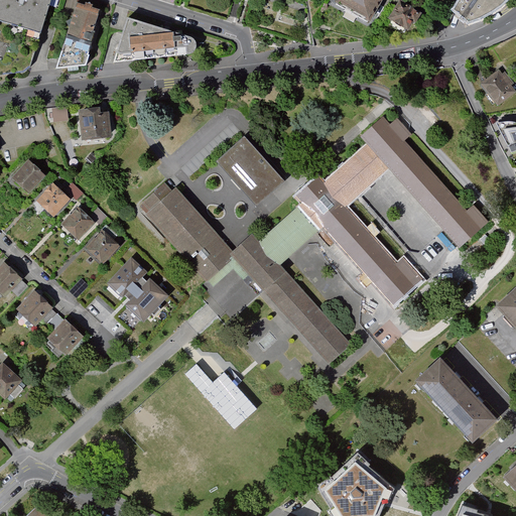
[(48,0),(5,0),(0,16),(0,79),(7,78),(25,77),(48,0)]
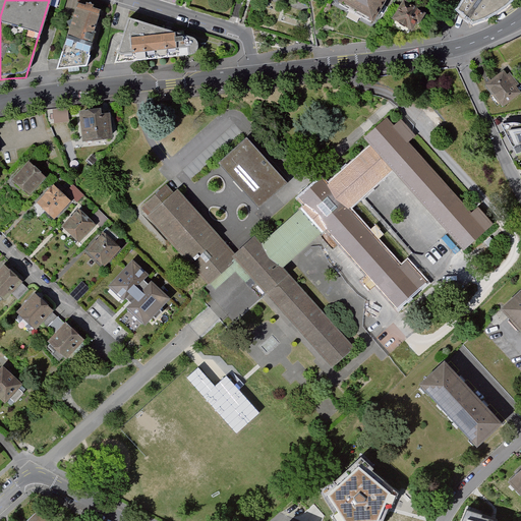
[(341,0),(339,3),(375,23),(389,0),(341,0)]
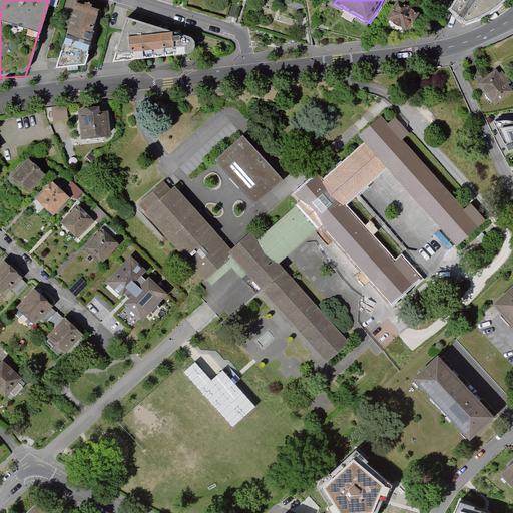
[(507,0),(460,0),(455,11),(469,23),(484,18),(495,11),(503,5),(507,0)]
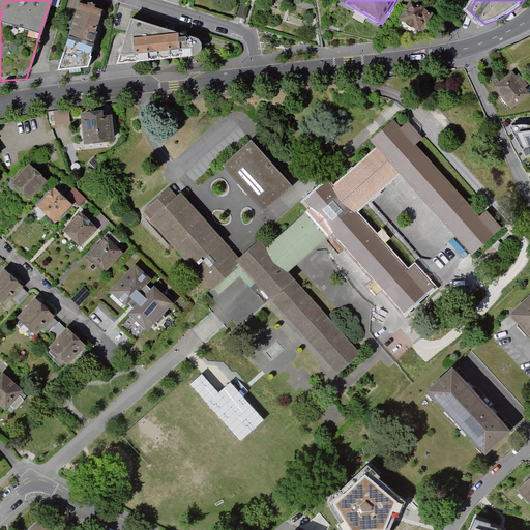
[(80,4),(57,74),(89,69),(97,34),(95,34),(102,11),(94,9),(95,6),(94,6),(92,3),(90,4),(88,4),(87,6),(80,4)]
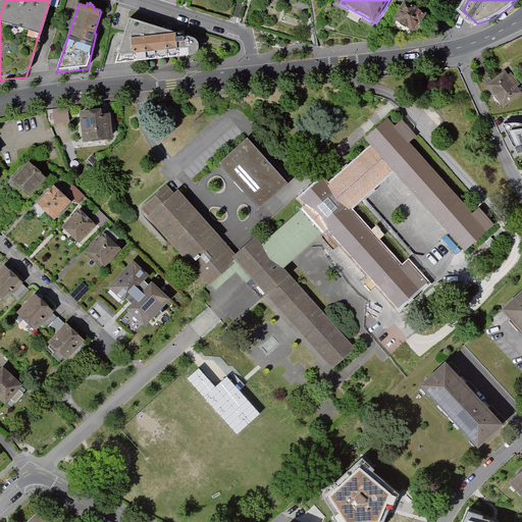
[(406,3),(394,22),(413,35),(419,25),(421,28),(427,17),(425,15),(406,3)]
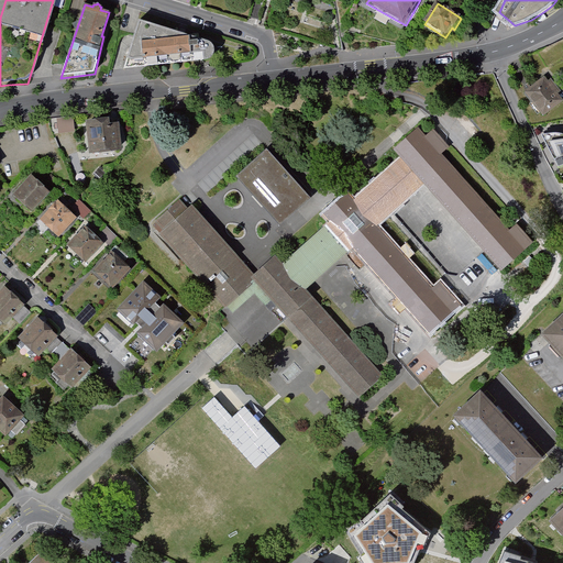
[(208,43),(136,21),(121,70),(205,62),(209,61),(211,57),(213,54),(212,48),(211,46),(208,43)]
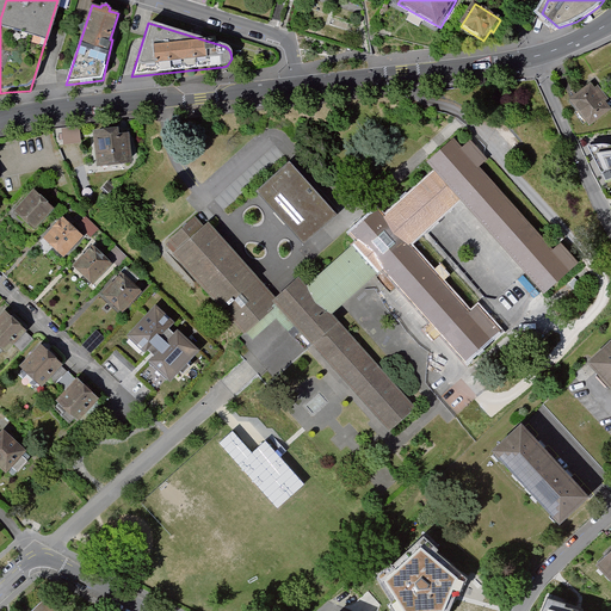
[(594,88),(590,81),(567,99),(587,125),(610,109),(605,102),(608,99),(598,86),(594,88)]
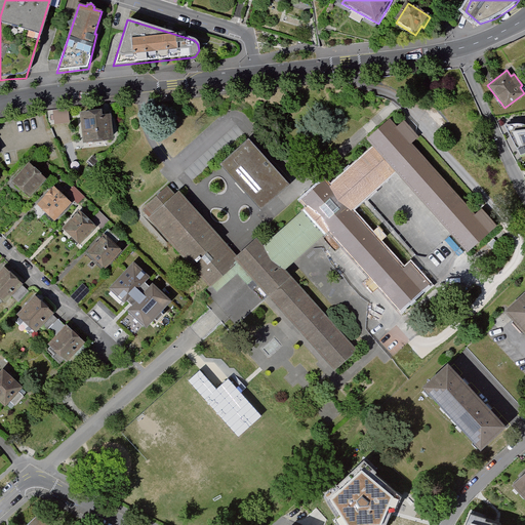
[(69,109),(53,109),(53,122),(69,122),(69,109)]
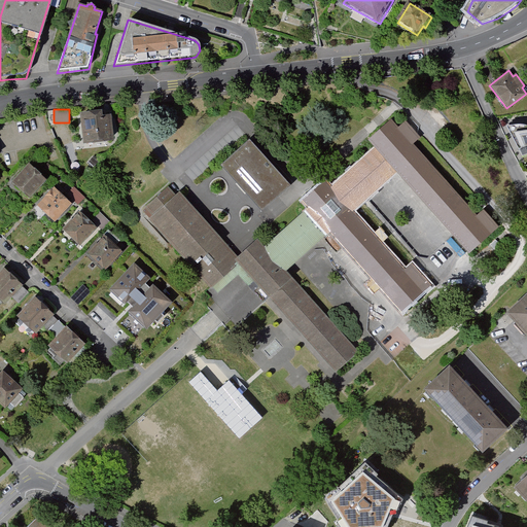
[(110,116),(100,116),(100,112),(78,114),(81,145),(112,142),(110,116)]
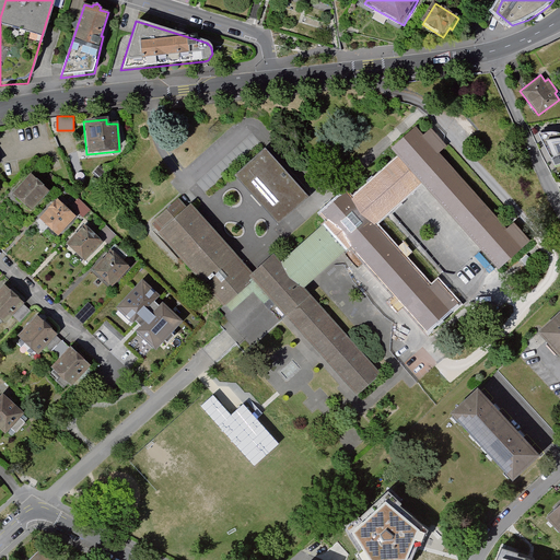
[(419,130),(394,151),(502,272),(526,252),(534,244),(517,224),(509,231),(442,155),(450,149),(433,130),(426,137),(419,130)]
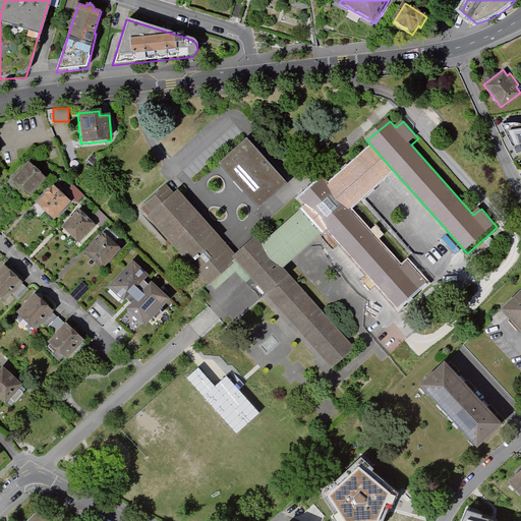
[(520,152),(520,123),(519,124),(514,122),(505,124),(501,124),(516,154),(520,152)]
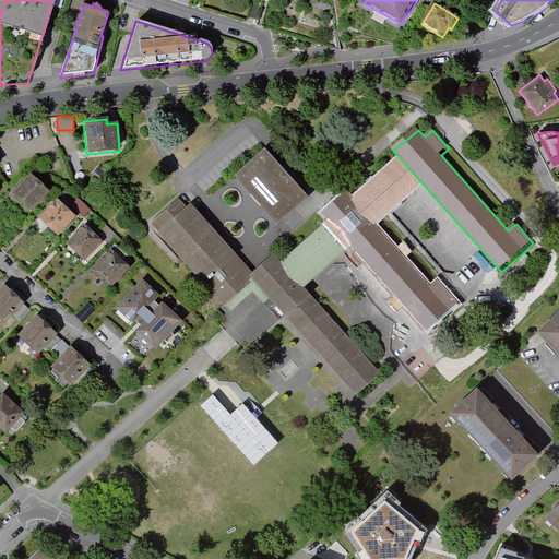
[(277,223),(308,194),(265,146),(235,175),(277,223)]
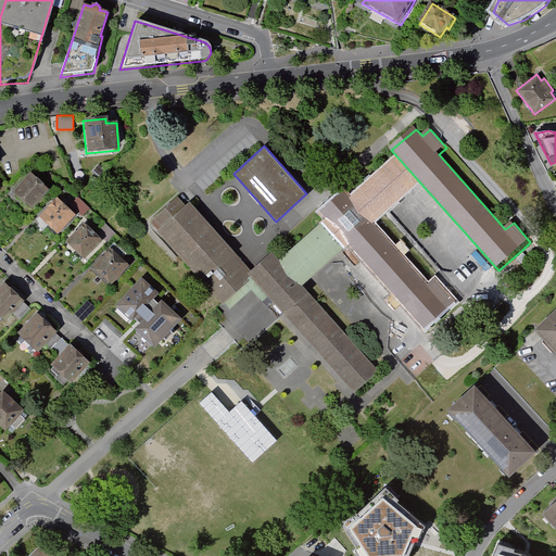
[(16,192),(33,207),(52,187),(36,172),(16,192)]
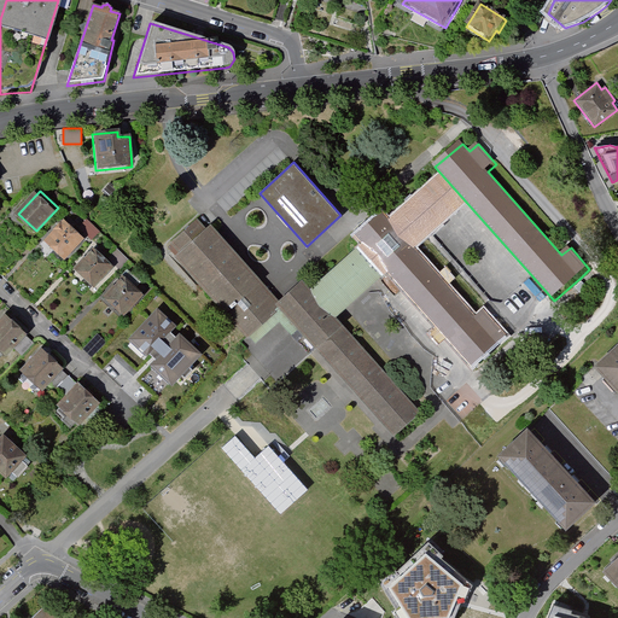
[(382,214),(355,237),(473,371),(501,348),(509,339),(485,313),(477,320),(382,214)]
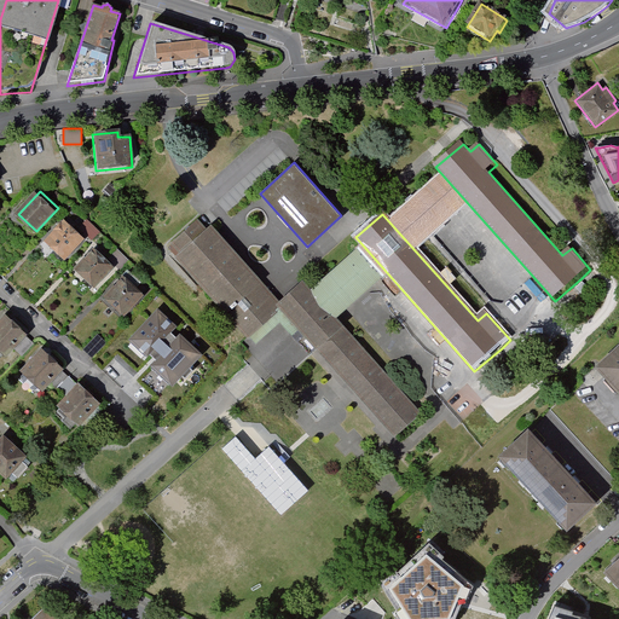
[(48,241),(67,258),(87,235),(70,218),(48,241)]
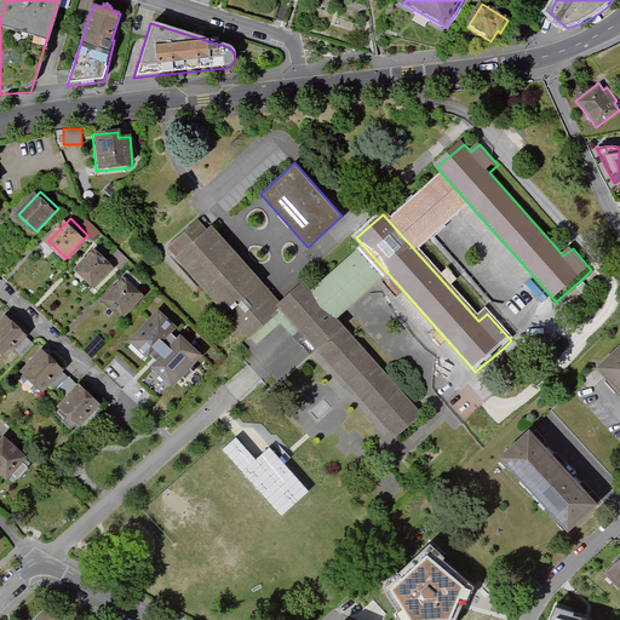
[(283,302),(217,224),(211,229),(205,222),(177,245),(184,253),(178,257),(248,339),(285,308),(395,434),(422,412),(308,281),(283,302)]
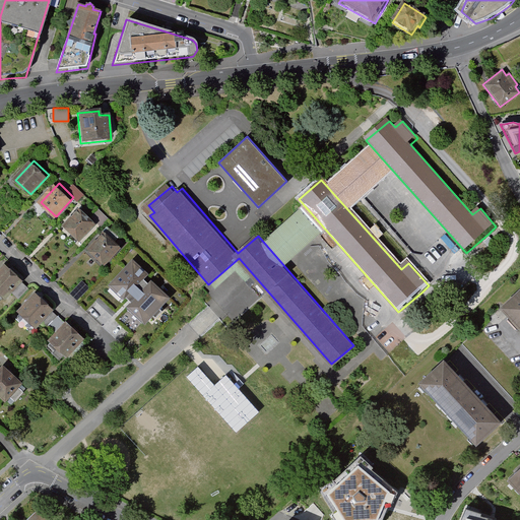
[(64,225),(79,239),(98,220),(82,206),(64,225)]
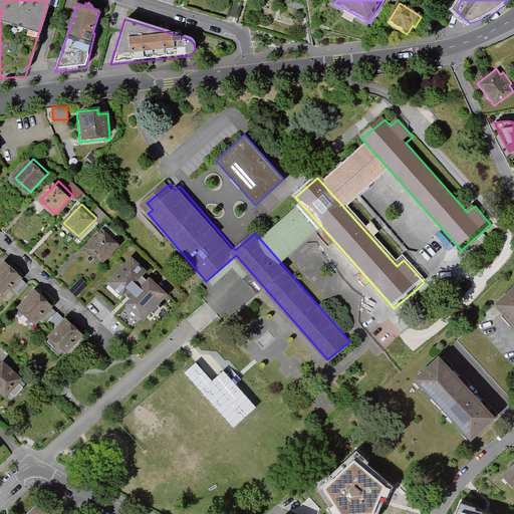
[(89,246),(103,260),(121,241),(106,227),(89,246)]
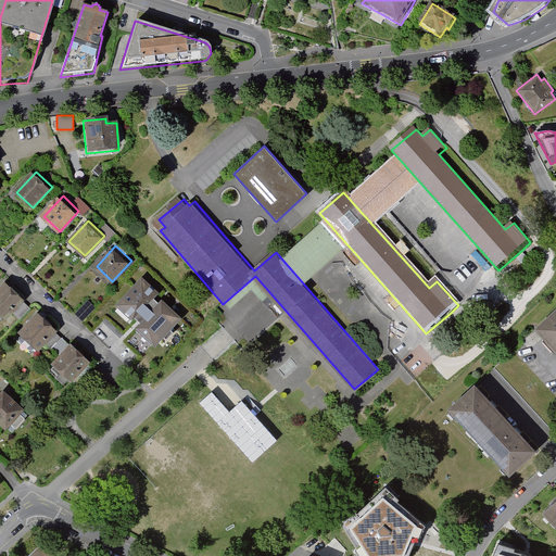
[(136,329),(154,346),(180,318),(162,302),(159,306),(151,300),(156,294),(140,279),(116,305),(131,319),(135,316),(141,323),(136,329)]
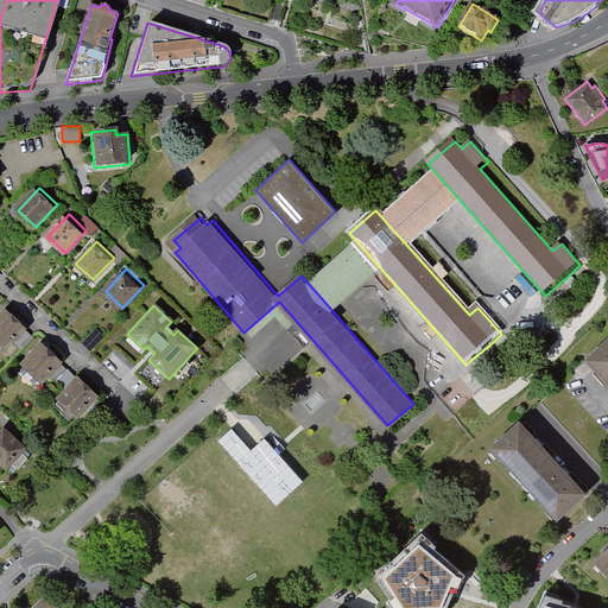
[(0,320),(0,341),(7,348),(29,325),(11,309),(0,320)]
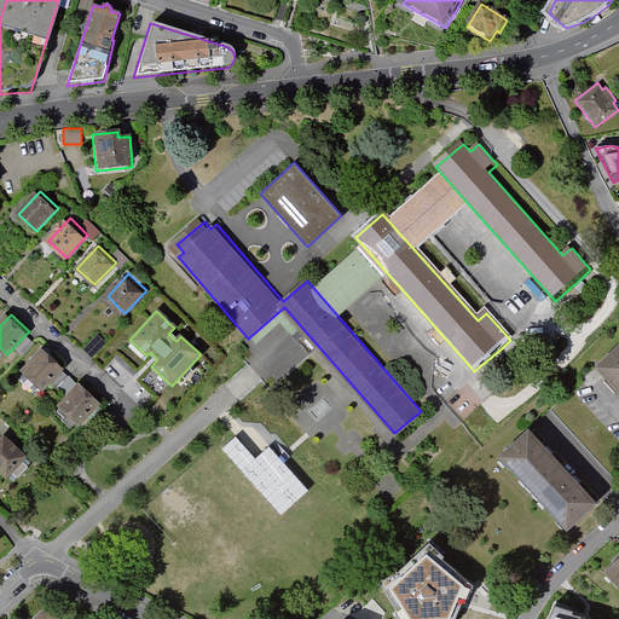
[(28,371),(46,387),(68,365),(50,348),(28,371)]
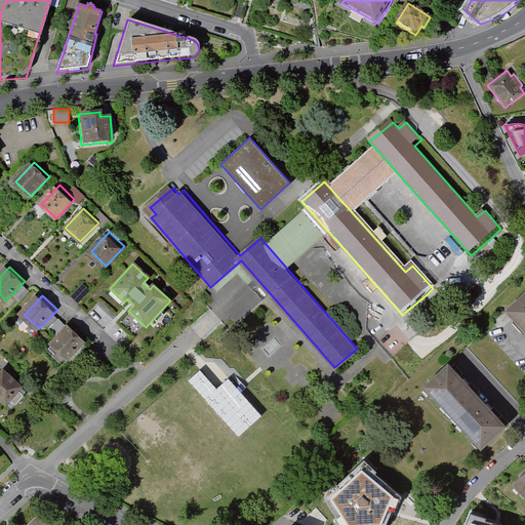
[(524,296),(509,313),(524,330),(524,296)]
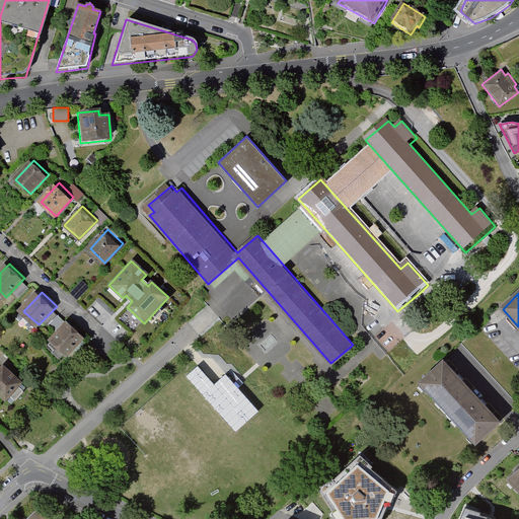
[(52,339),(66,353),(84,334),(69,319),(52,339)]
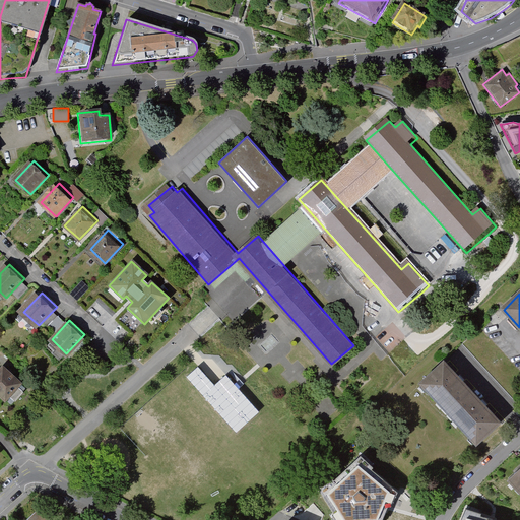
[(501,423),(445,363),(421,384),(478,444),(501,423)]
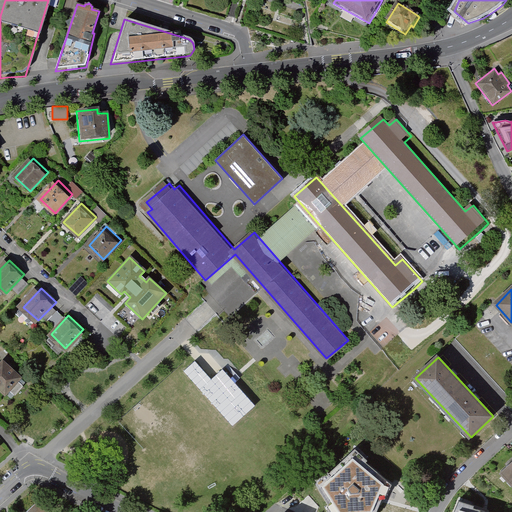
[(27,378),(6,360),(0,366),(0,388),(10,397),(27,378)]
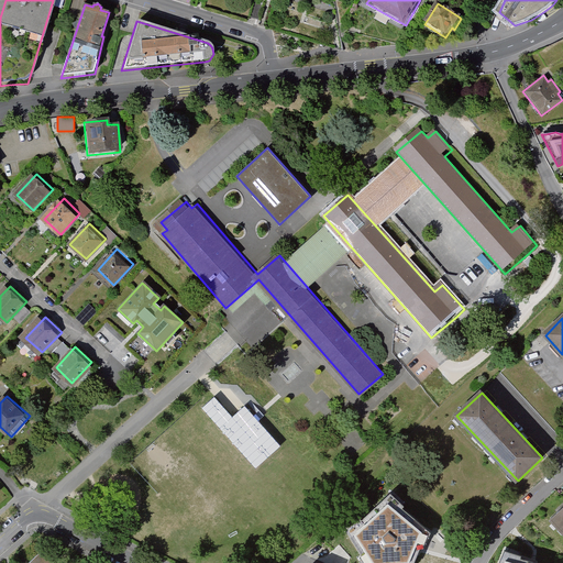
[(256,467),(280,446),(245,407),(233,418),(214,397),(202,408),(256,467)]
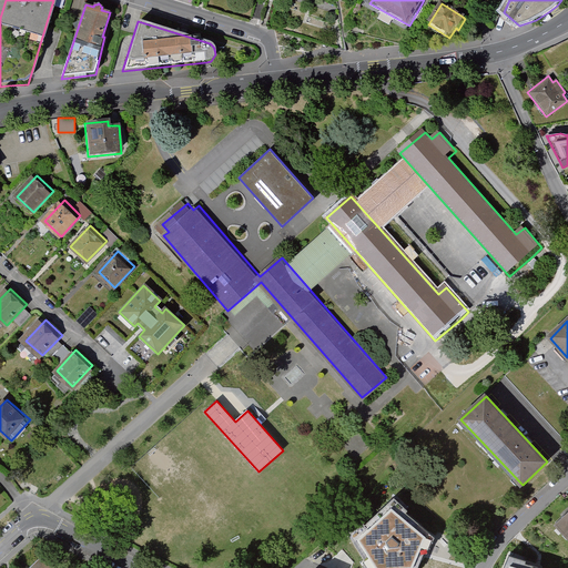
[(406,514),(407,511),(395,498),(351,536),(364,561),(362,563),(365,567),(417,567),(434,538),(406,514)]
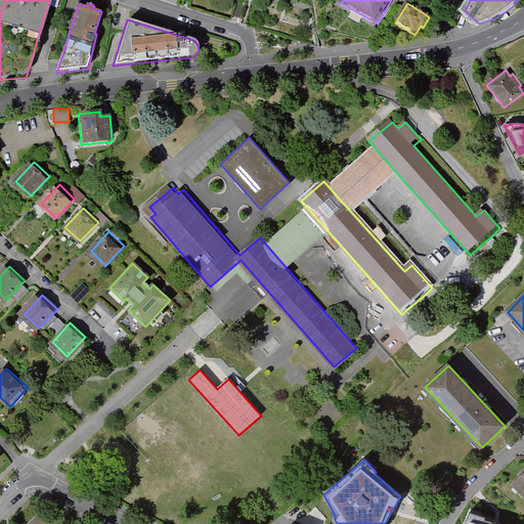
[(523,475),(514,485),(523,495),(523,475)]
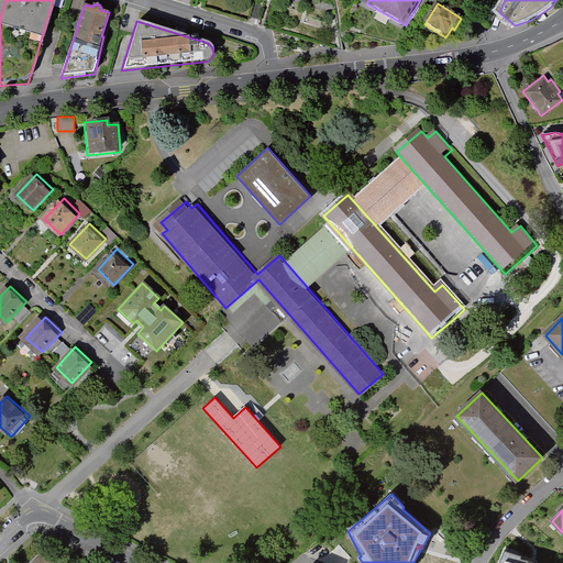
[(57,562),(44,549),(29,562),(57,562)]
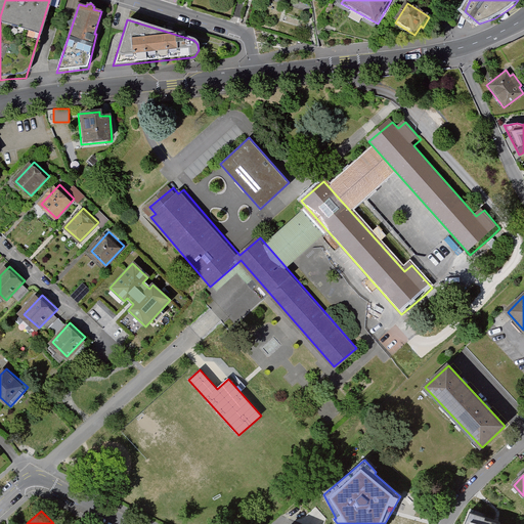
[(494,523),(484,521),(485,518),(469,513),(464,523),(494,523)]
